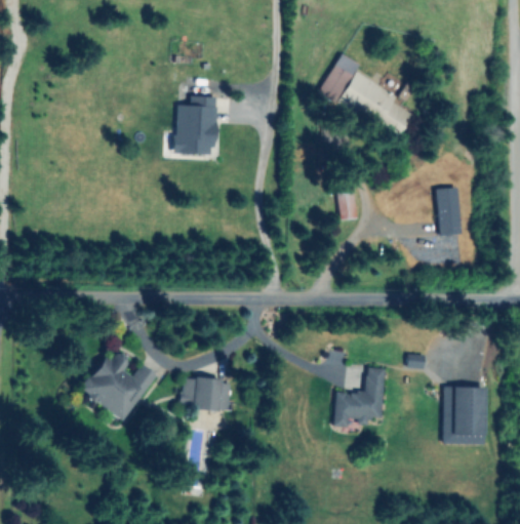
[(320,93),(336,103),(340,96),(348,101),(350,95),(368,105),(361,118),(402,138),(415,112),(396,103),(399,94),(356,72),(360,64),(341,53),(320,93)]
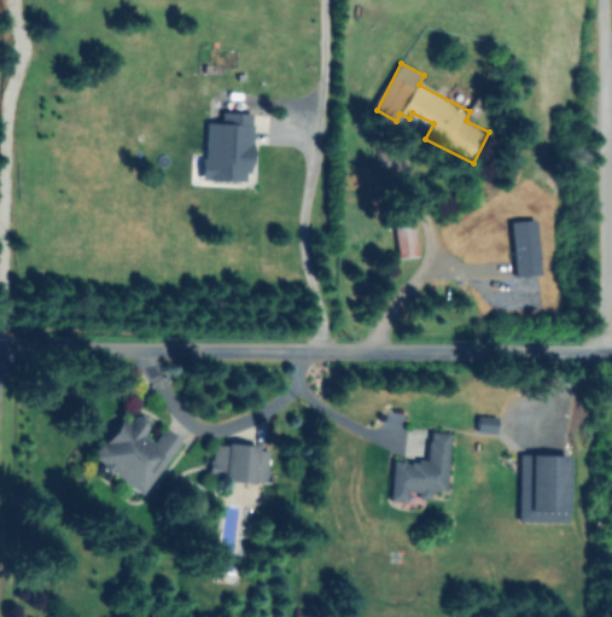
[(209,123),(208,161),(203,161),(203,180),(252,181),(255,114),(223,112),(223,123),(209,123)]
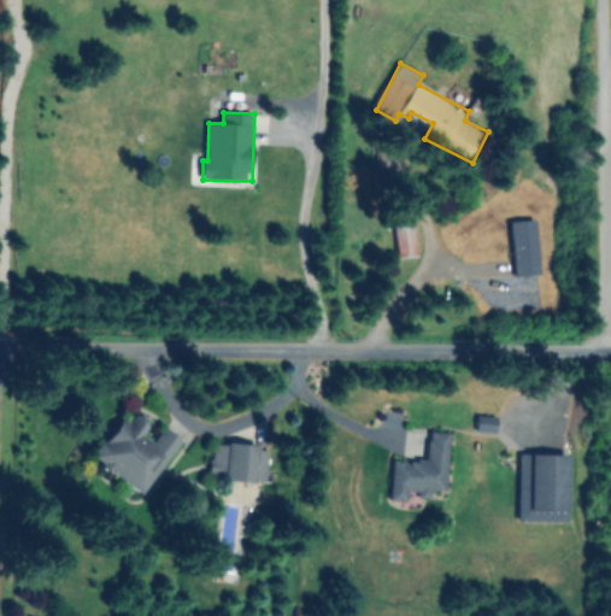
[(418,218),(398,218),(399,258),(419,258),(418,218)]
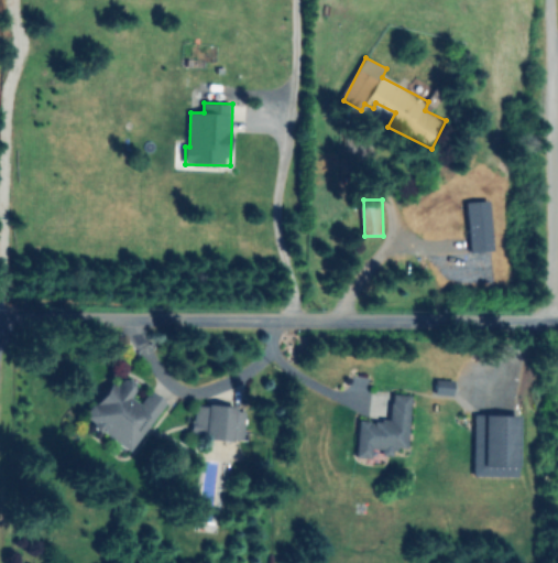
[(132,452),(167,402),(151,391),(142,404),(131,397),(139,387),(126,378),(119,387),(111,382),(85,419),(132,452)]
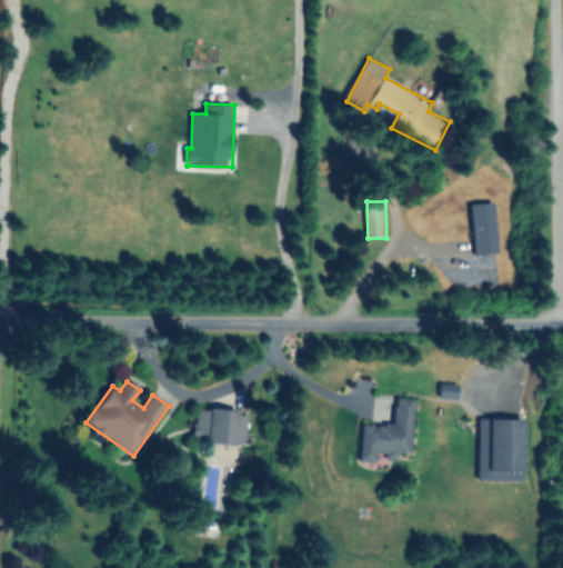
[(416,399),(396,398),(395,425),(363,424),(361,461),(376,462),(376,454),(386,454),(386,460),(399,460),(400,452),(413,452),(416,399)]
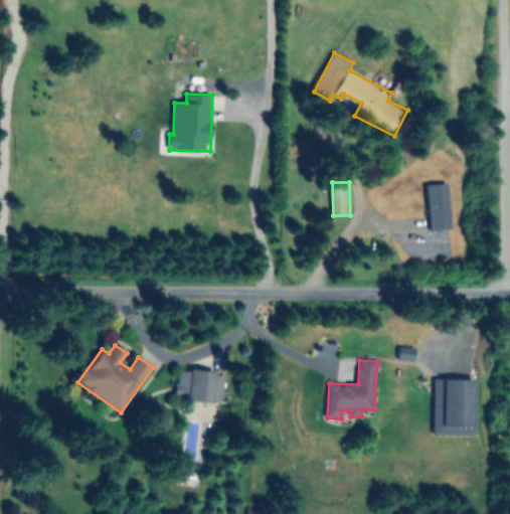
[(226,374),(180,369),(176,398),(223,403),(226,374)]
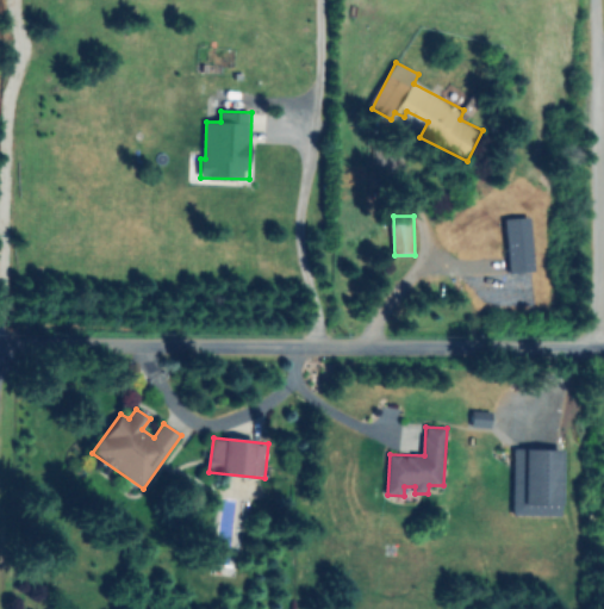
[(565,448),(516,447),(515,515),(562,517),(565,448)]
